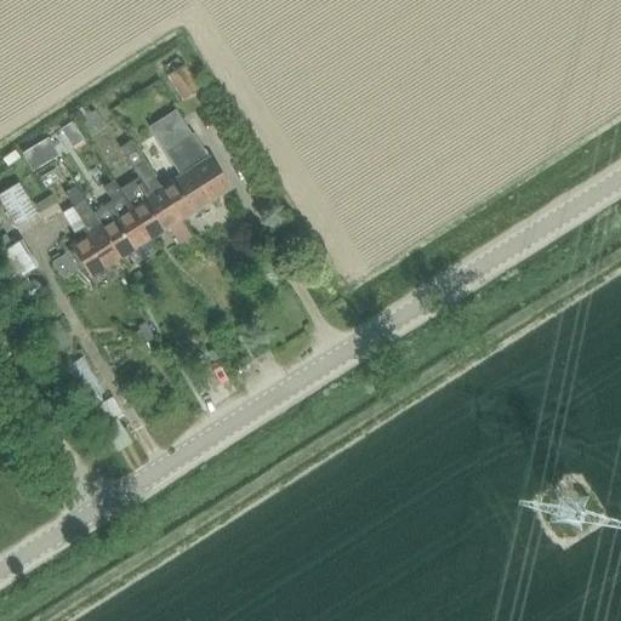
[(181,68),(166,78),(184,106),(198,96),(181,68)]
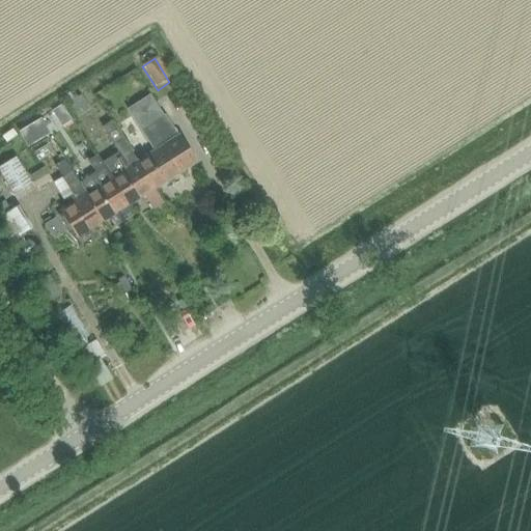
[(194,163),(164,115),(150,94),(127,109),(154,151),(137,162),(136,163),(154,189),(194,163)]
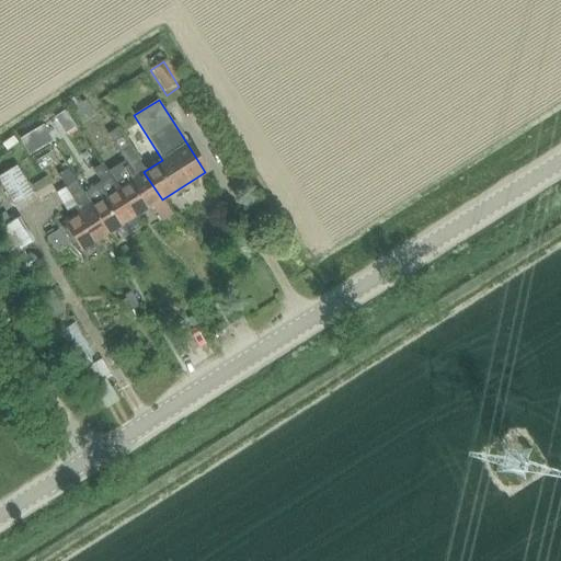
[(144,172),(145,171),(117,128),(107,135),(124,161),(107,172),(136,217),(162,199),(144,172)]
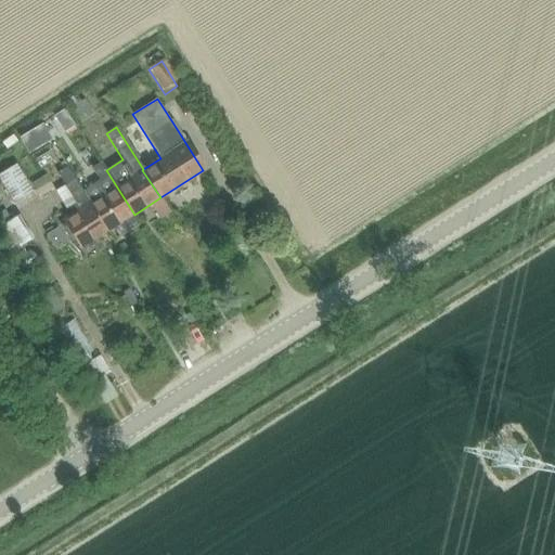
[(134,215),(106,170),(105,170),(101,163),(91,169),(99,181),(82,191),(107,231),(134,215)]
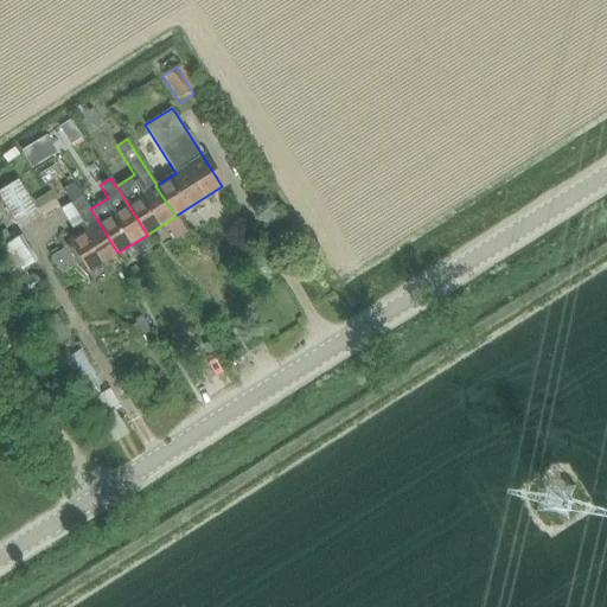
[(0,203),(10,219),(32,205),(18,180),(0,191),(0,203)]
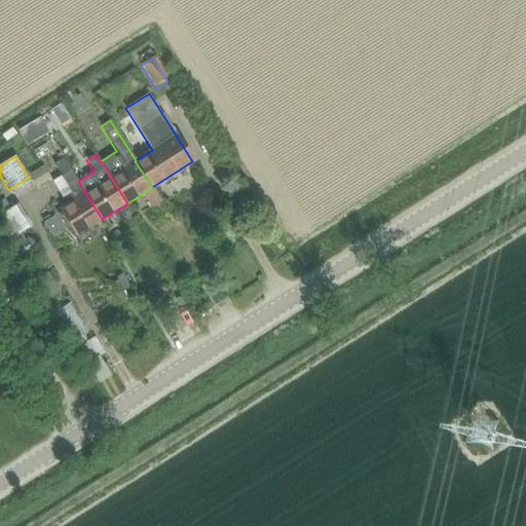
[(78,181),(70,170),(64,158),(54,164),(63,178),(54,184),(67,204),(59,209),(75,235),(102,219),(78,181)]
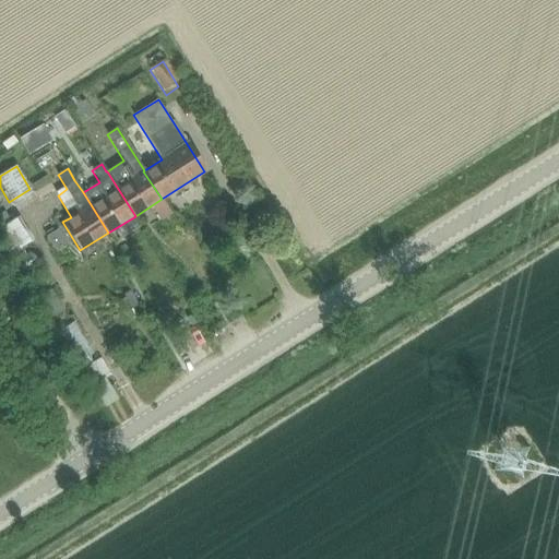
[(0,218),(0,235),(9,249),(30,236),(14,211),(0,218)]
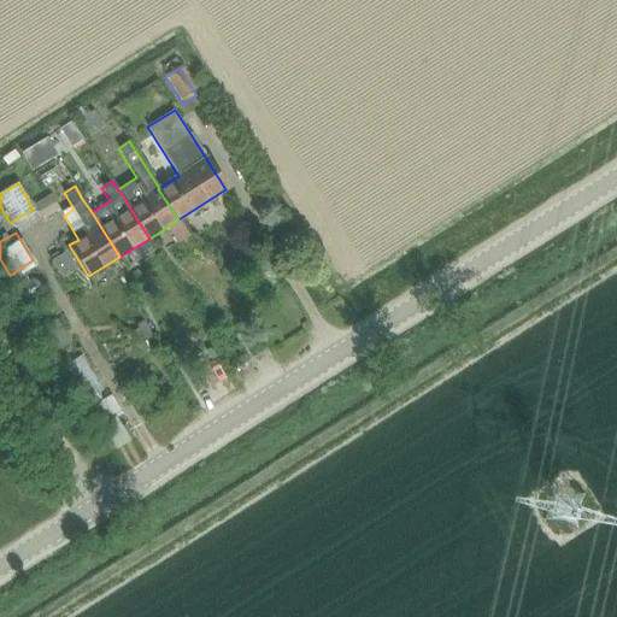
[(54,269),(60,280),(80,268),(72,257),(54,269)]
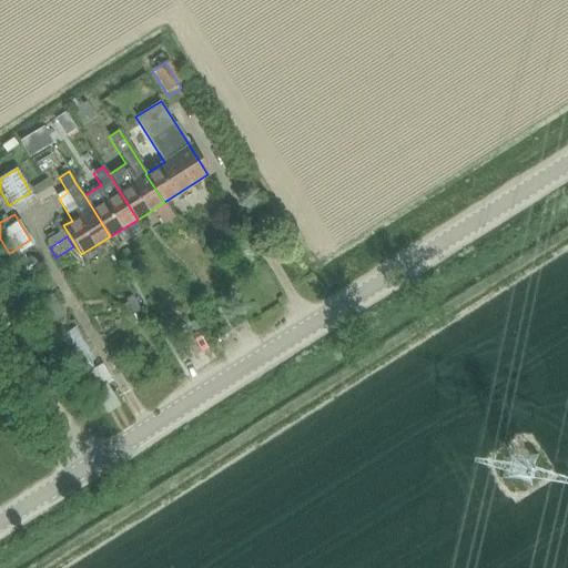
[(73,396),(79,393),(73,386),(69,389),(73,396)]
